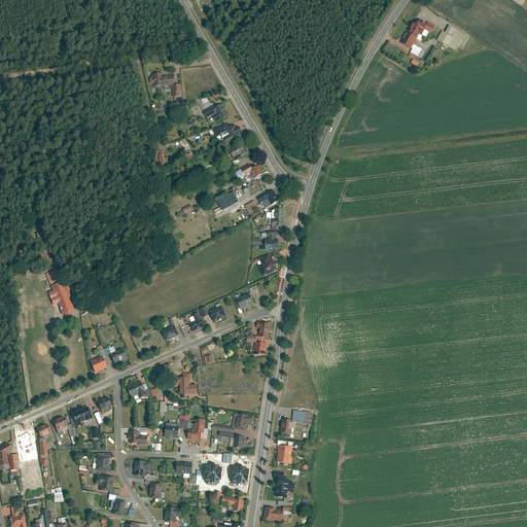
[(417,27),(413,25),(401,46),(412,51),(408,60),(413,62),(414,60),(420,63),(424,55),(413,48),(416,42),(420,44),(422,40),(426,42),(428,36),(431,37),(435,29),(426,25),(425,27),(418,24),(417,27)]
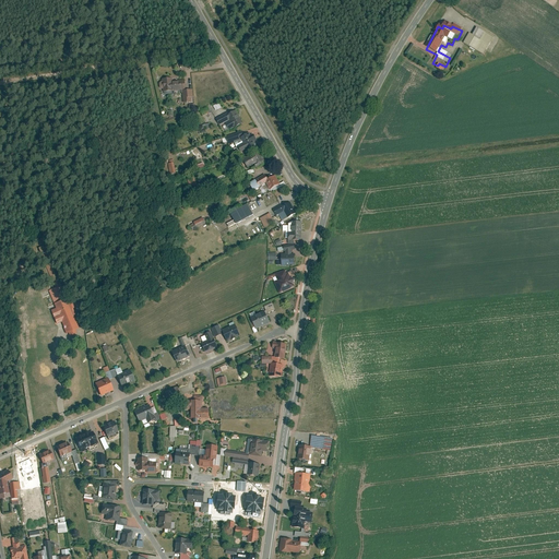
[(463,47),(483,58),(492,40),(475,31),(472,38),(468,36),(463,47)]
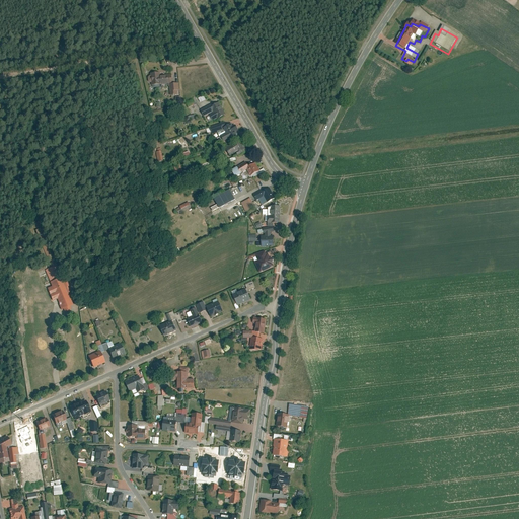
[(160,73),(151,73),(151,76),(149,76),(148,77),(149,81),(150,83),(152,82),(152,86),(154,87),(158,87),(160,86),(160,84),(169,83),(170,96),(178,95),(178,91),(179,91),(178,83),(172,84),(171,74),(166,74),(166,76),(160,76),(160,73)]
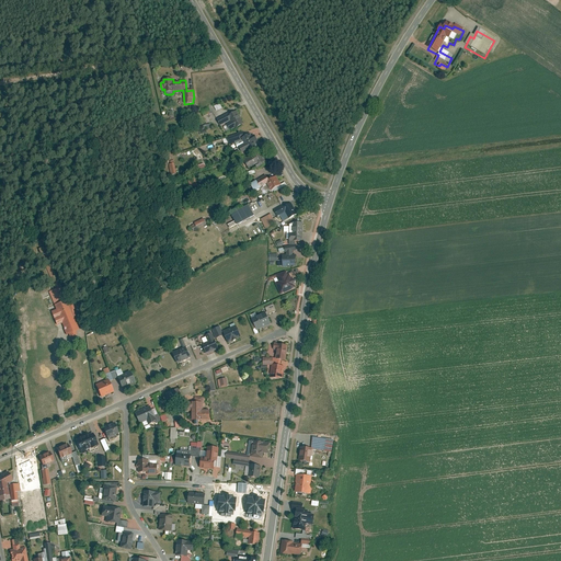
[(237,109),(218,119),(221,125),(231,119),(231,122),(227,125),(230,132),(244,124),(237,109)]
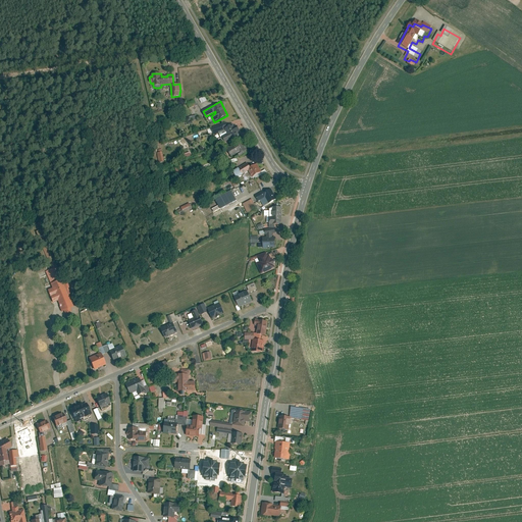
[(197,114),(187,116),(189,124),(194,123),(193,120),(198,119),(197,114)]
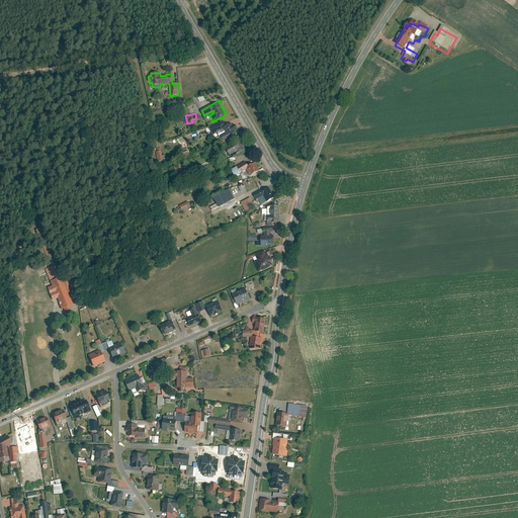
[(230,120),(210,127),(212,134),(219,132),(222,142),(232,138),(231,135),(236,133),(230,120)]
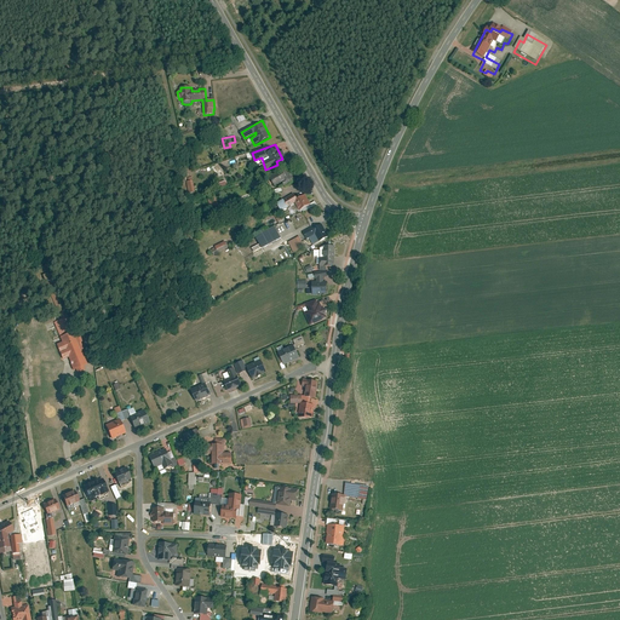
[(288,168),(270,177),(275,185),(282,182),(285,187),(296,181),(288,168)]
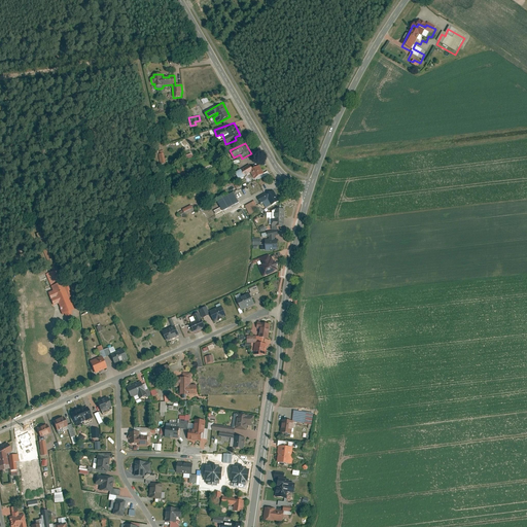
[(250,165),(241,170),(244,176),(251,172),(254,178),(264,173),(259,166),(253,169),(250,165)]
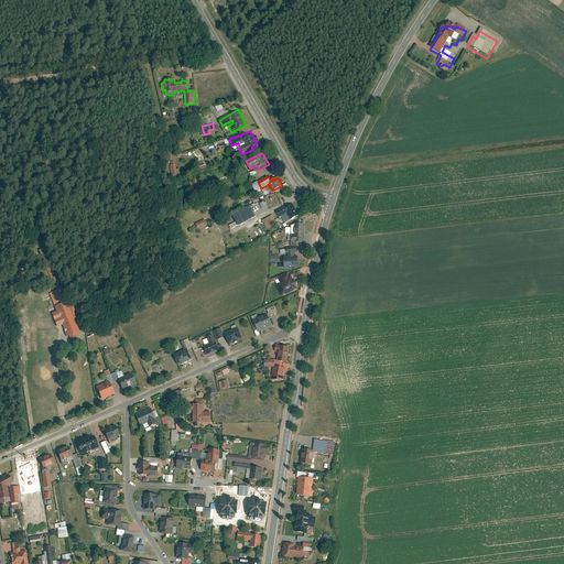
[(261,188),(258,182),(251,185),(256,193),(262,190),(261,188)]
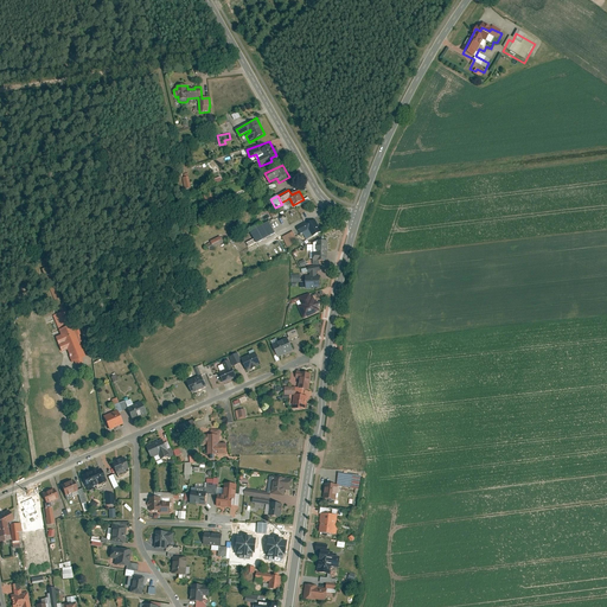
[(304,199),(293,205),(294,209),(311,202),(308,197),(304,199)]
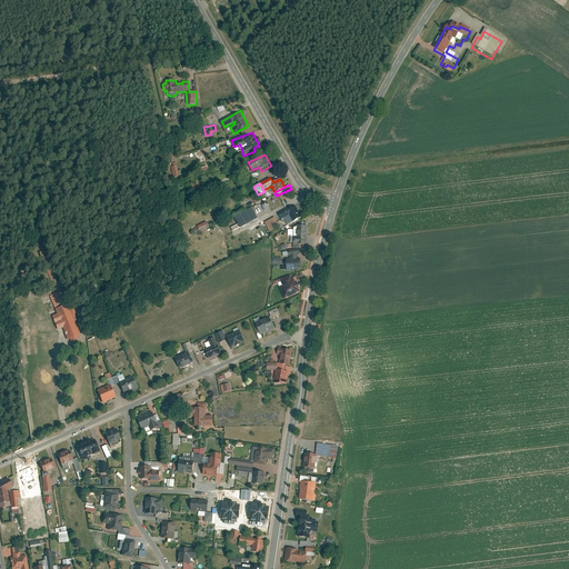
[(271,186),(263,190),(265,191),(268,198),(275,192),(271,186)]
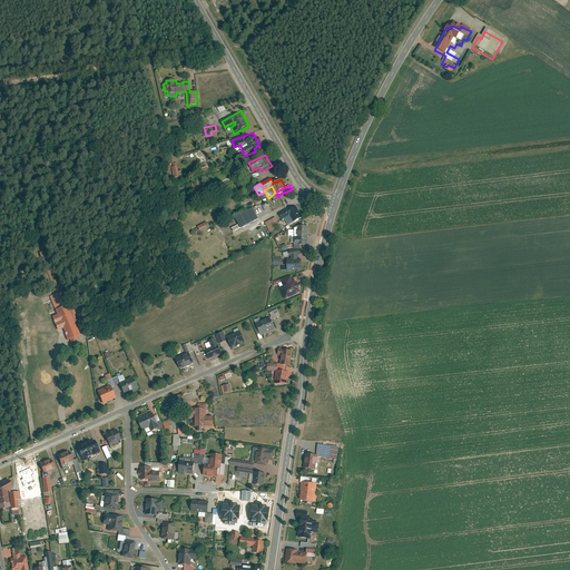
[(287,208),(278,214),(281,219),(284,217),(288,225),(302,218),(295,206),(288,210),(287,208)]
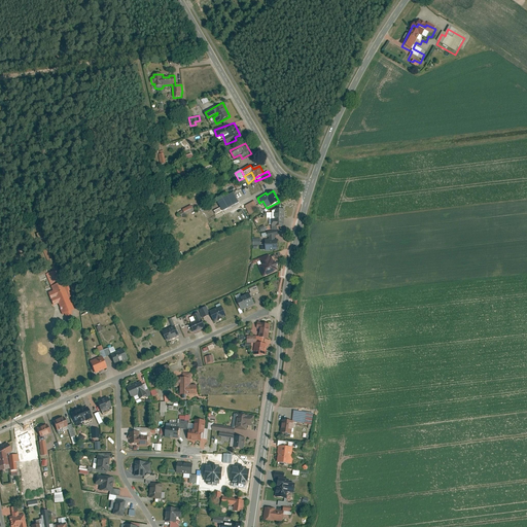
[(233,195),(216,203),(219,210),(214,212),(215,215),(238,204),(233,195)]
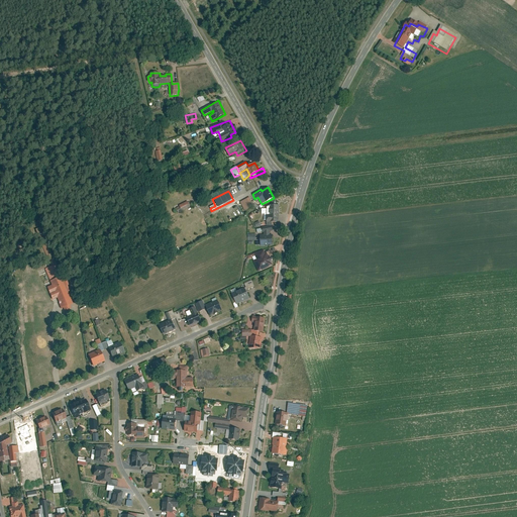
[(248,197),(240,202),(246,213),(257,207),(255,203),(252,205),(248,197)]
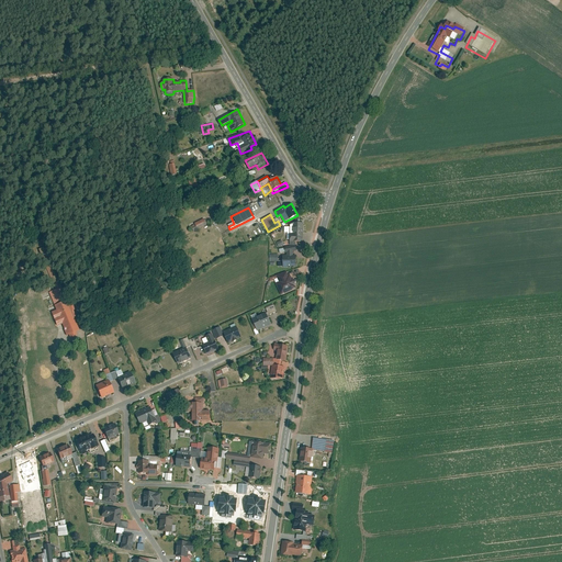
[(203,221),(193,225),(194,226),(191,227),(192,231),(204,225),(203,221)]
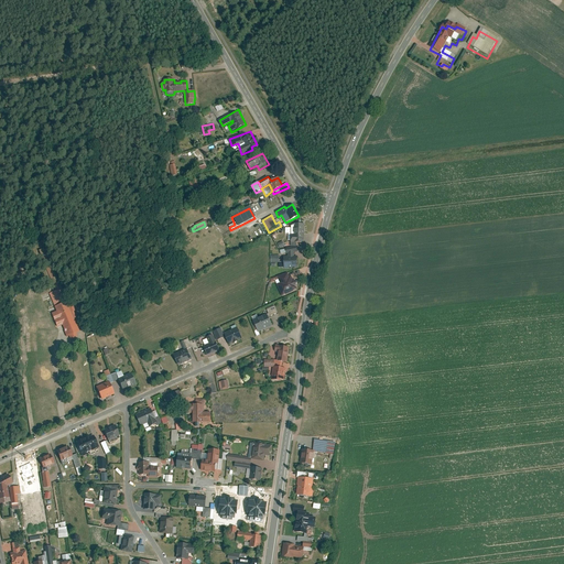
[(294,230),(284,230),(284,236),(293,236),(293,240),(290,240),(290,246),(303,246),(303,227),(294,227),(294,230)]
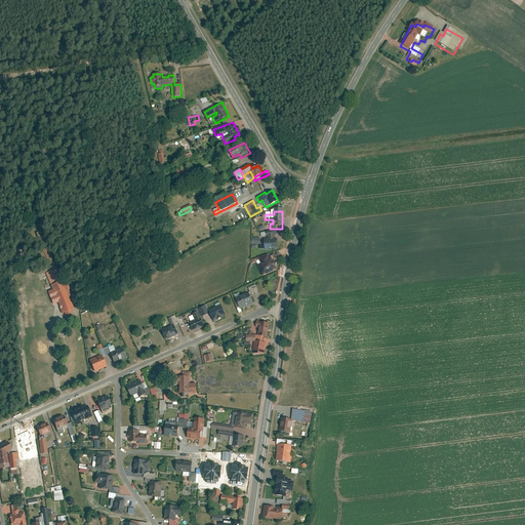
[(267,241),(264,241),(264,251),(275,251),(275,241),(273,241),(273,238),(275,238),(274,232),(266,233),(266,238),(267,238),(267,241)]
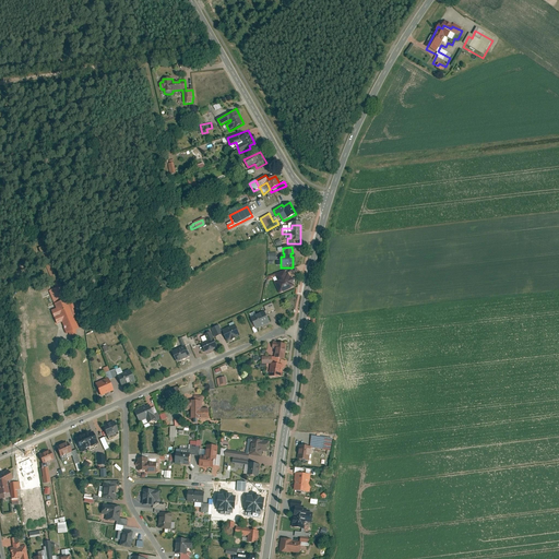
[(285,271),(272,277),(280,295),(294,289),(285,271)]
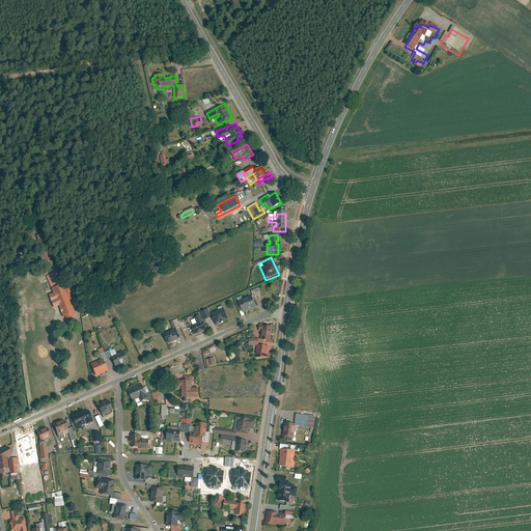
[(52,267),(51,268),(53,272),(53,273),(47,276),(49,280),(52,288),(54,292),(49,295),(54,308),(58,306),(63,317),(65,316),(66,318),(74,315),(73,313),(75,312),(54,262),(51,263),(52,267)]
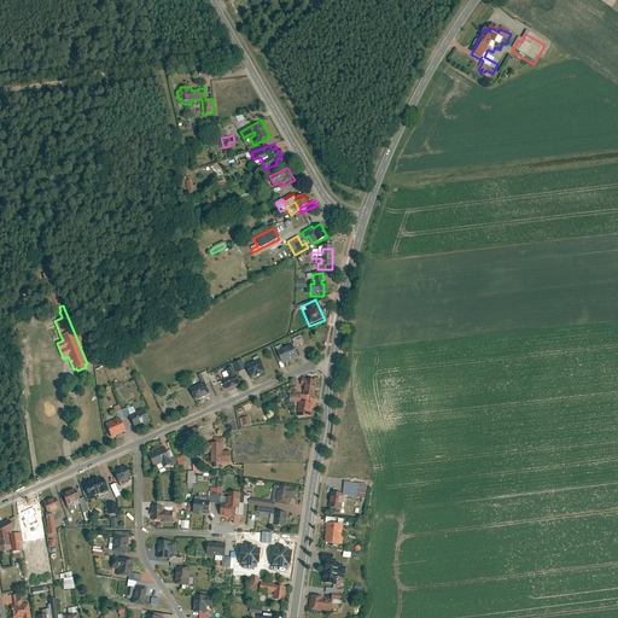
[(299,338),(291,342),(295,349),(303,345),(299,338)]
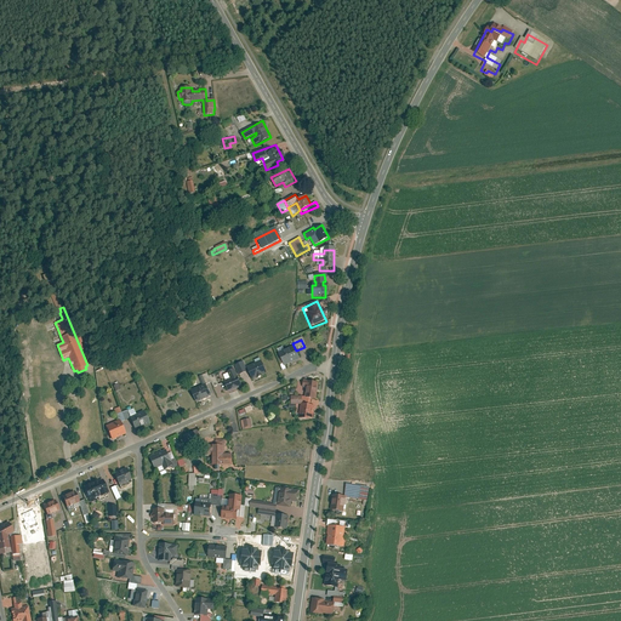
[(281,351),(277,352),(284,370),(300,363),(292,349),(283,353),(281,351)]
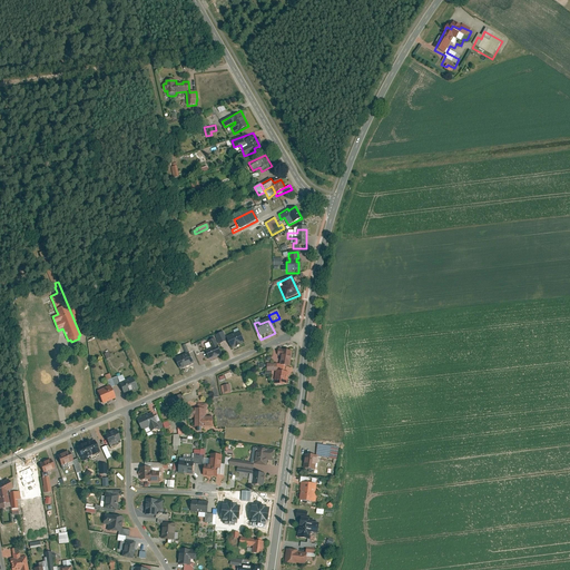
[(225,333),(217,335),(220,345),(228,342),(227,338),(225,333)]
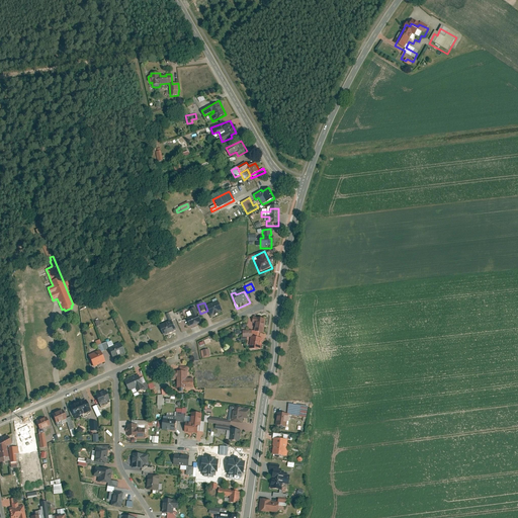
[(219,303),(206,308),(207,311),(210,319),(224,314),(219,303)]
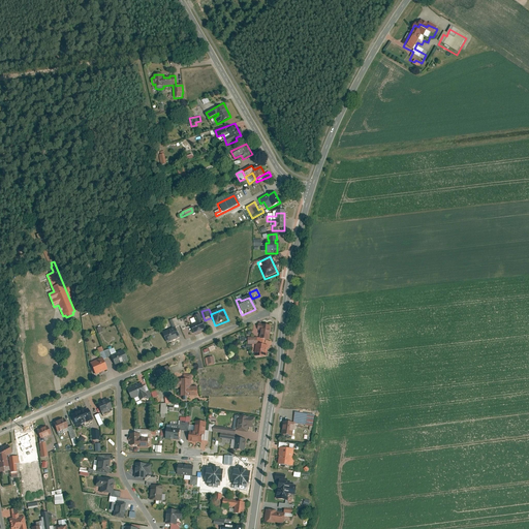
[(195,327),(189,329),(192,336),(205,332),(198,316),(192,318),(195,327)]
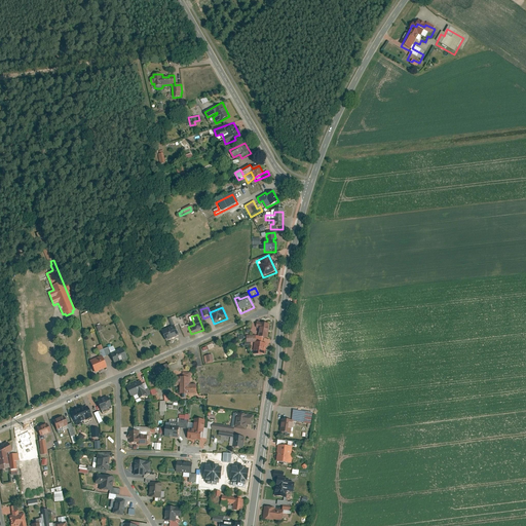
[(269,324),(261,323),(260,336),(268,337),(269,324)]
